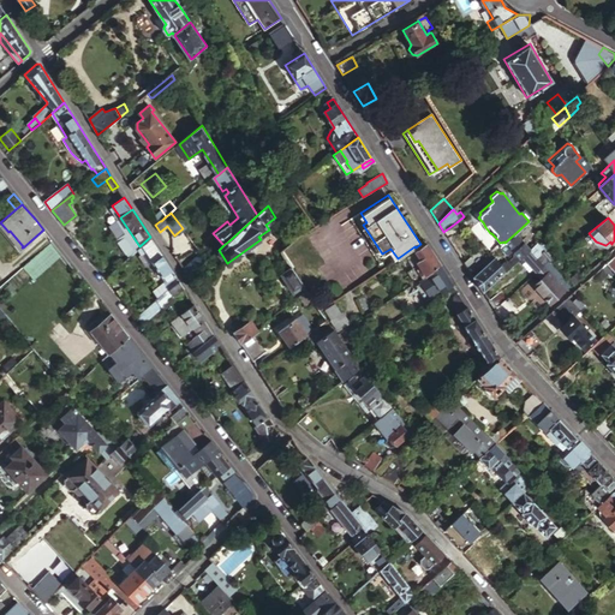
[(495,257),(473,276),(483,292),(521,257),(529,251),(514,234),(505,243),(513,251),(514,258),(507,264),(505,262),(501,266),(495,257)]
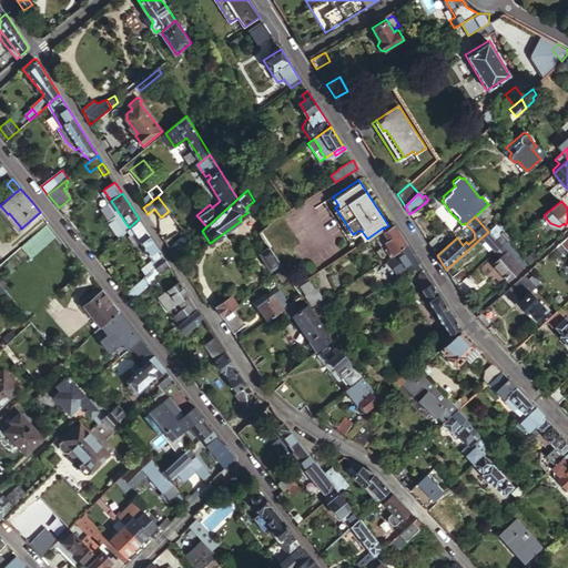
[(170,265),(139,219),(129,227),(127,230),(130,234),(133,231),(152,260),(151,261),(155,269),(144,277),(149,284),(170,265)]
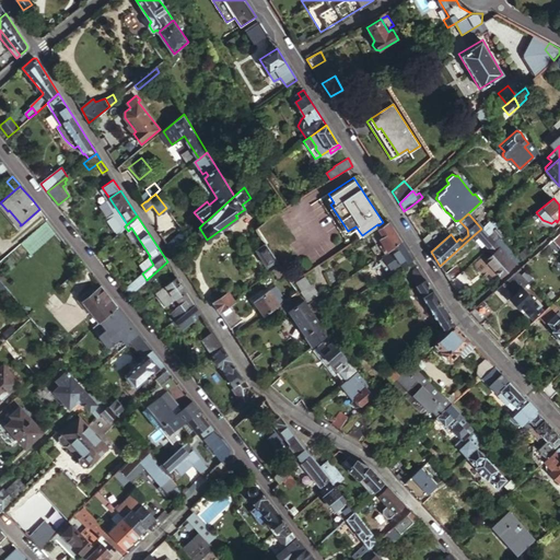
[(391,248),(401,241),(399,238),(388,220),(377,228),(382,235),(378,237),(387,251),(391,248)]
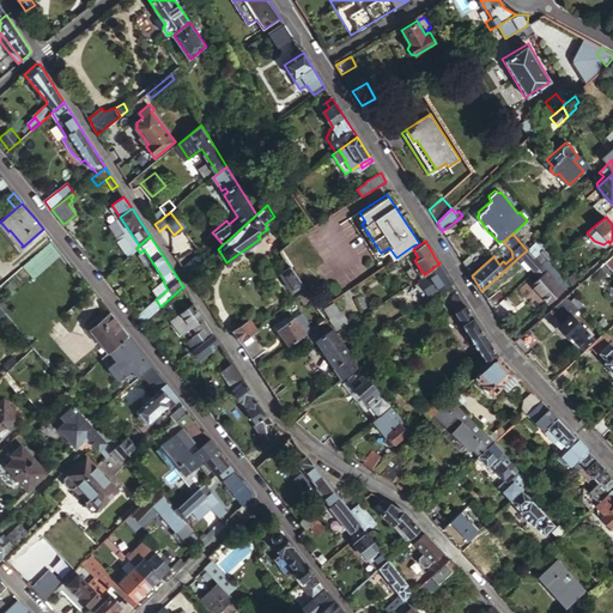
[(50,242),(23,267),(34,279),(61,254),(50,242)]
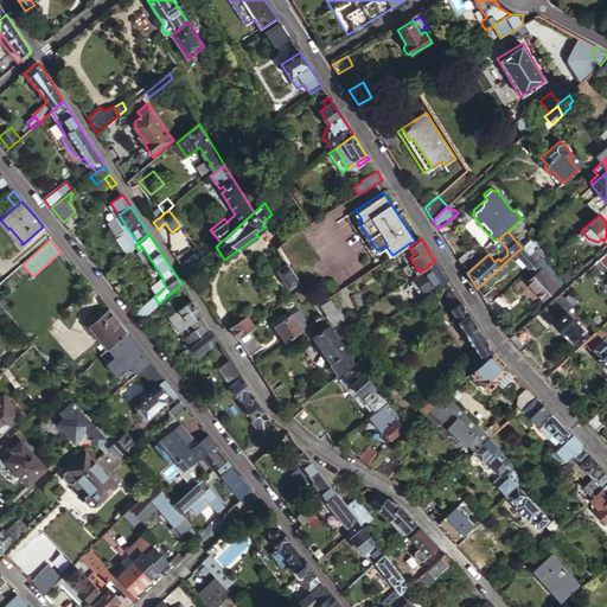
[(530,240),(529,242),(535,250),(540,246),(535,241),(532,243),(530,240)]
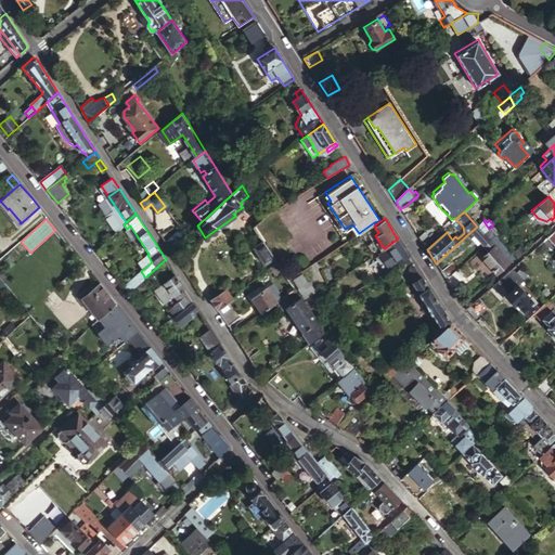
[(483,221),(477,227),(470,232),(483,246),(495,235),(492,231),(489,229),(483,221)]
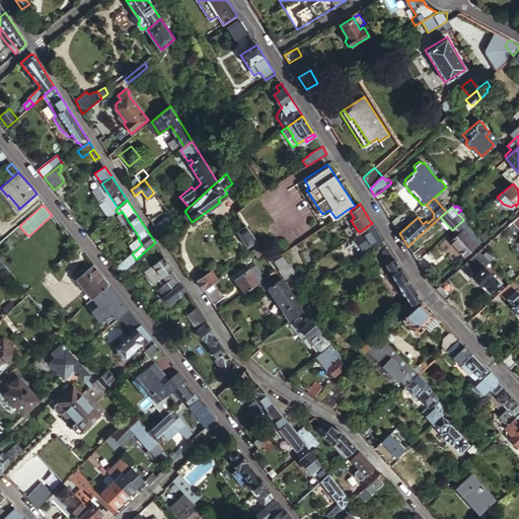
[(464,218),(468,222),(476,215),(472,211),(464,218)]
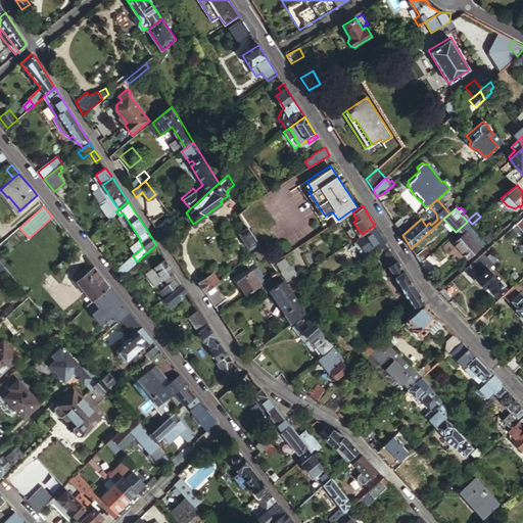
[(406,214),(394,223),(400,232),(408,225),(412,222),(406,214)]
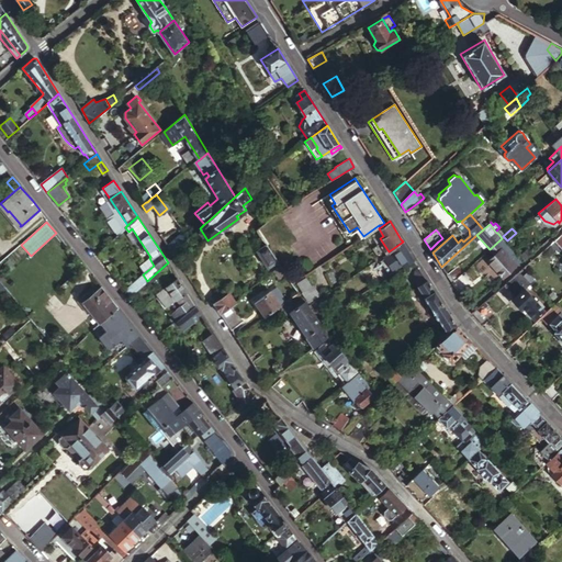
[(163,238),(172,253),(175,250),(188,239),(186,236),(182,233),(171,242),(168,235),(163,238)]
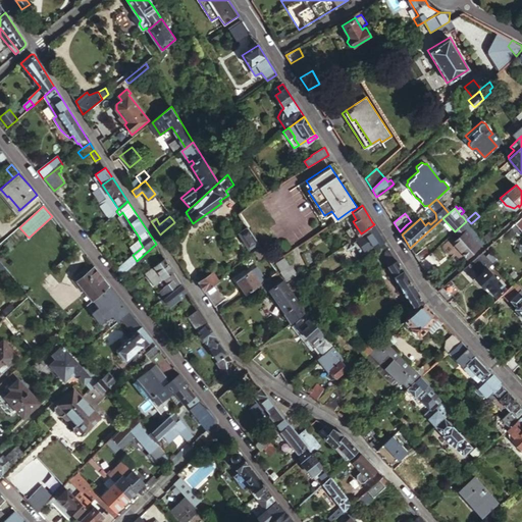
[(466,221),(455,231),(473,253),(483,244),(475,233),(475,232),(466,221)]
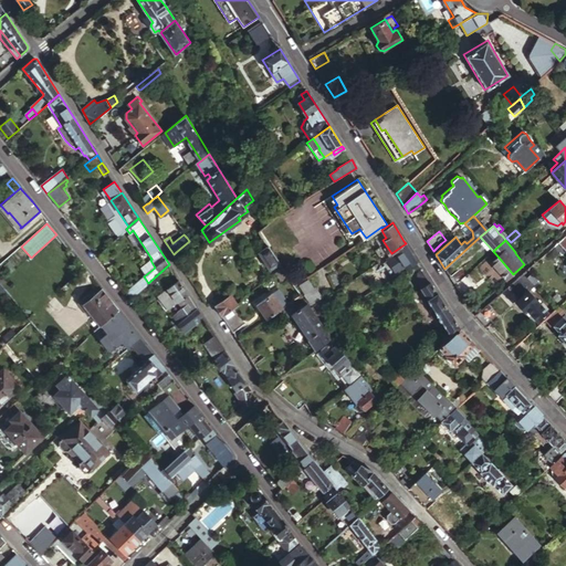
[(406,269),(418,262),(406,243),(395,251),(406,269)]
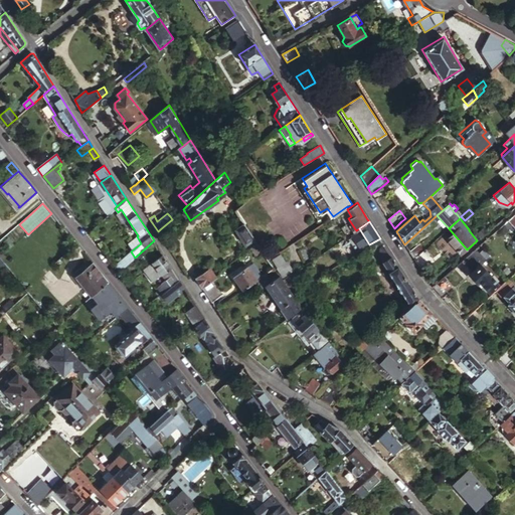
[(471,228),(480,238),(481,238),(488,231),(479,221),(471,228)]
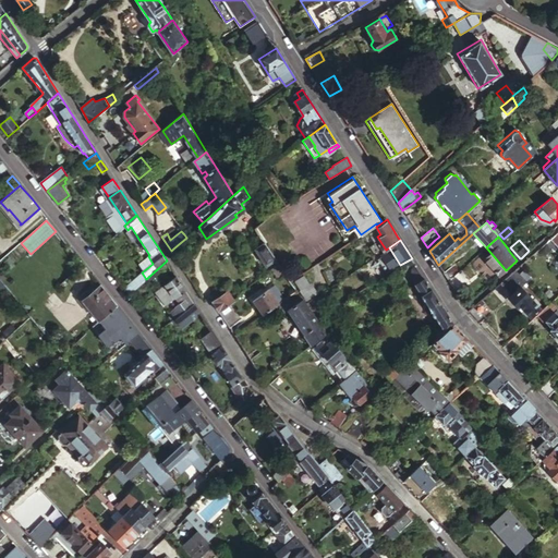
[(276,259),(265,243),(255,249),(267,265),(276,259)]
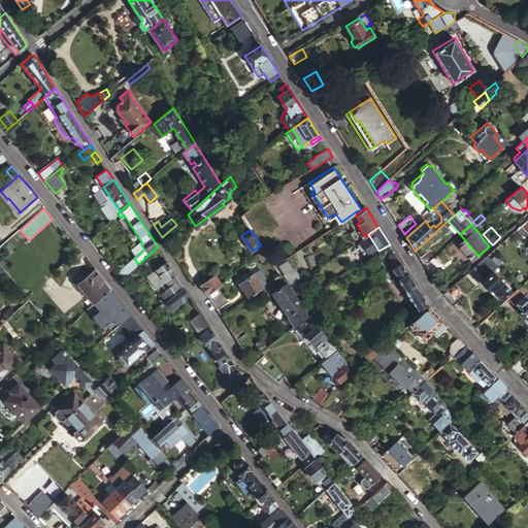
[(432,248),(420,258),(424,265),(434,256),(437,254),(432,248)]
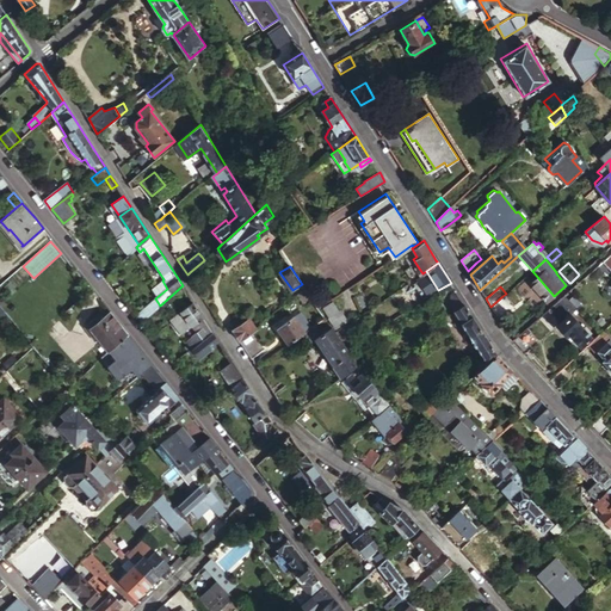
[(421,301),(430,296),(432,295),(429,288),(420,294),(421,295),(418,296),(421,301)]
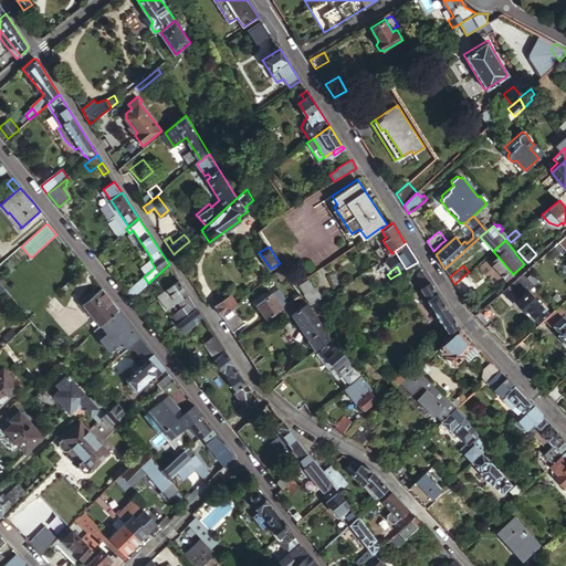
[(290,278),(283,268),(278,273),(284,282),(290,278)]
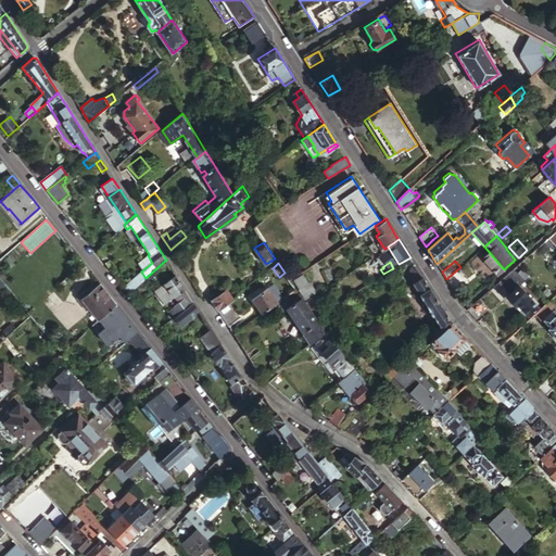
[(418,280),(422,277),(415,265),(411,268),(409,273),(414,283),(415,282),(418,280)]
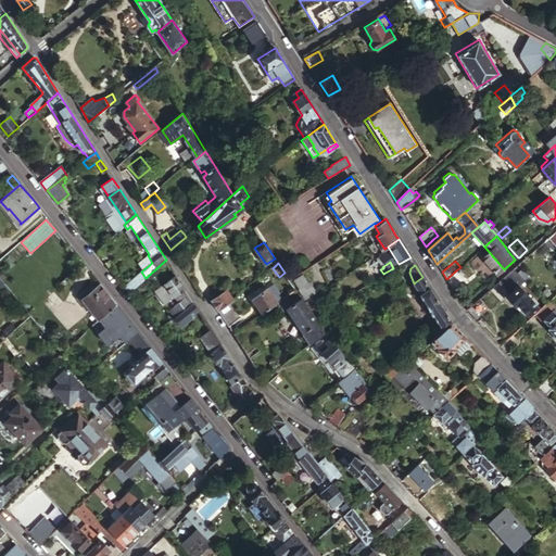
[(457,269),(446,279),(455,290),(467,280),(457,269)]
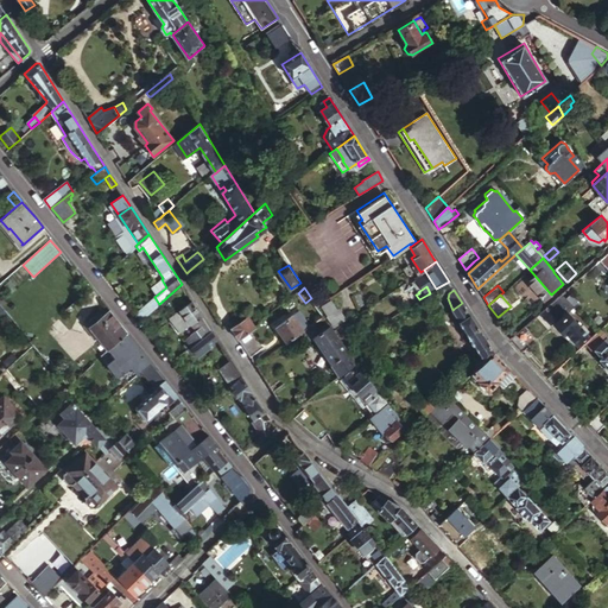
[(135,314),(140,320),(159,304),(154,297),(135,314)]
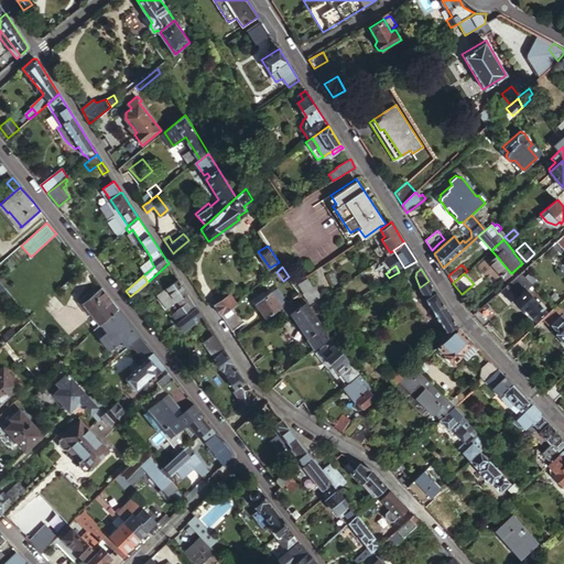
[(541,305),(516,278),(506,286),(517,299),(514,301),(523,311),(525,308),(537,321),(546,312),(545,310),(548,307),(543,303),(541,305)]
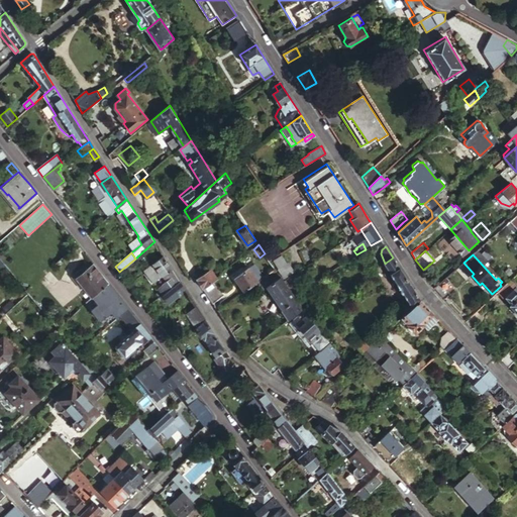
[(166,292),(180,281),(163,255),(144,270),(154,284),(163,278),(168,285),(159,290),(162,295),(166,292)]
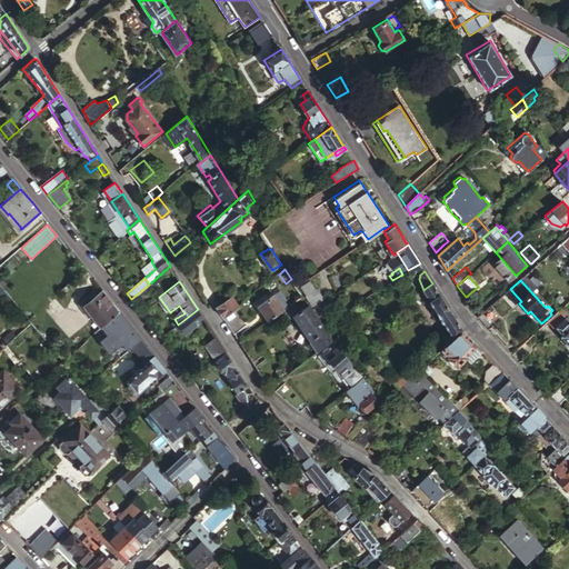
[(301,287),(307,296),(316,289),(310,281),(301,287)]
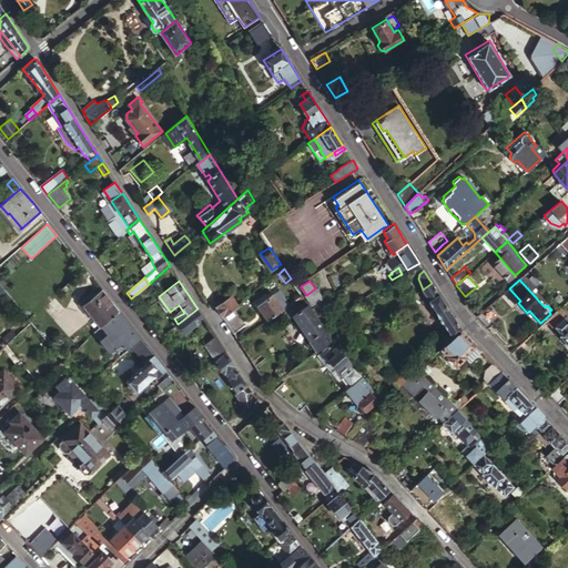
[(445,345),(463,330),(443,301),(432,283),(427,286),(424,288),(423,290),(422,290),(428,300),(427,301),(447,332),(439,337),(445,345)]
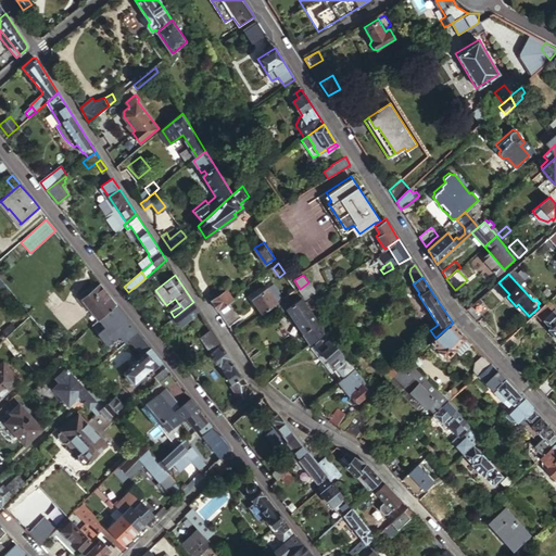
[(81,298),(99,319),(116,304),(100,282),(81,298)]
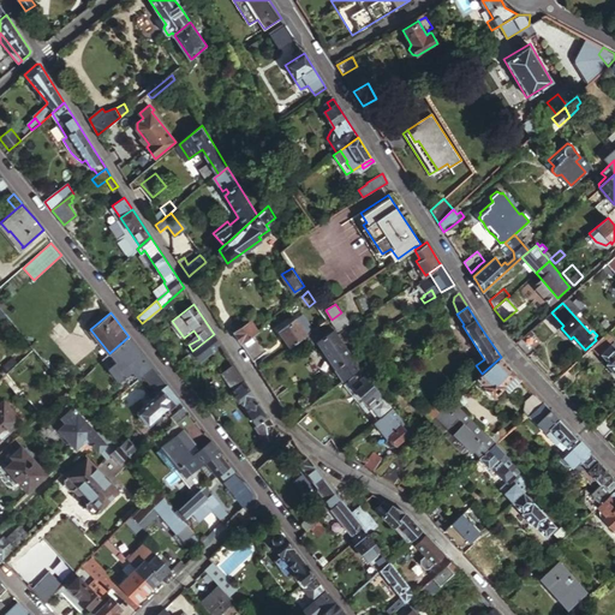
[(280,329),(291,346),(308,334),(297,317),(280,329)]
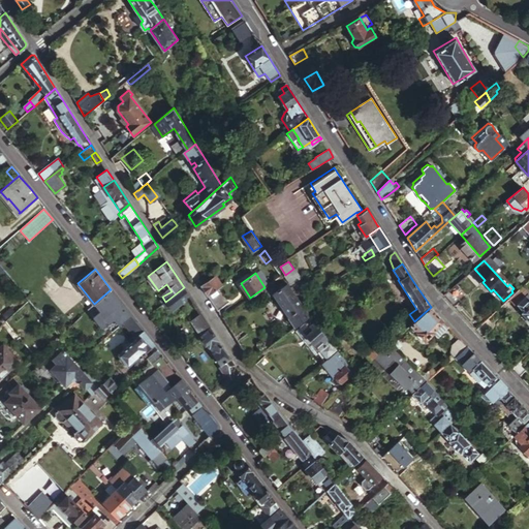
[(201,286),(208,296),(213,291),(220,287),(222,285),(215,276),(200,285),(201,286)]
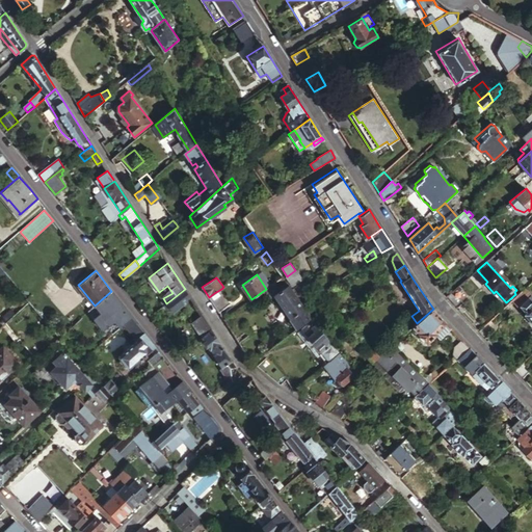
[(50,281),(45,286),(51,293),(57,288),(50,281)]
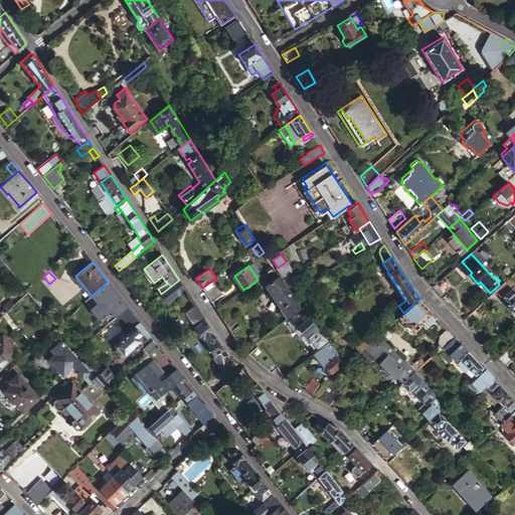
[(140,275),(129,283),(134,290),(145,281),(140,275)]
